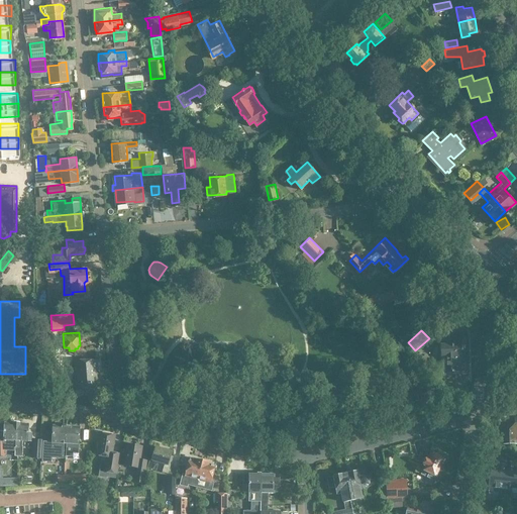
[(468,336),(454,336),(454,343),(440,343),(440,355),(441,355),(441,369),(446,369),(446,370),(468,370),(468,336)]
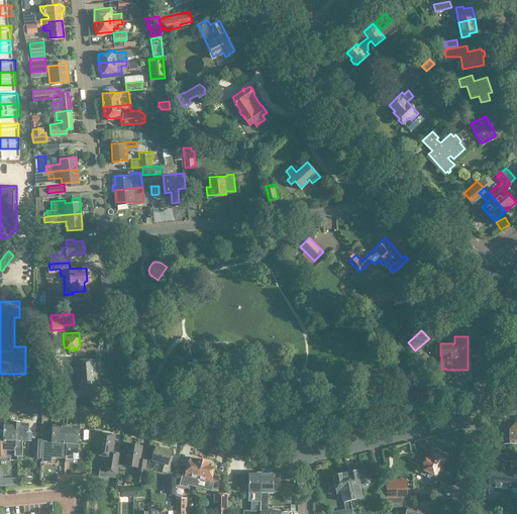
[(74,358),(76,387),(98,386),(96,357),(74,358)]
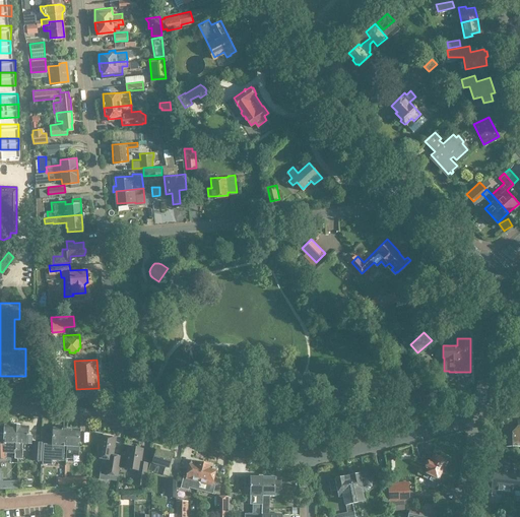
[(506,430),(506,445),(519,444),(519,438),(519,417),(517,417),(517,424),(512,430),(506,430)]
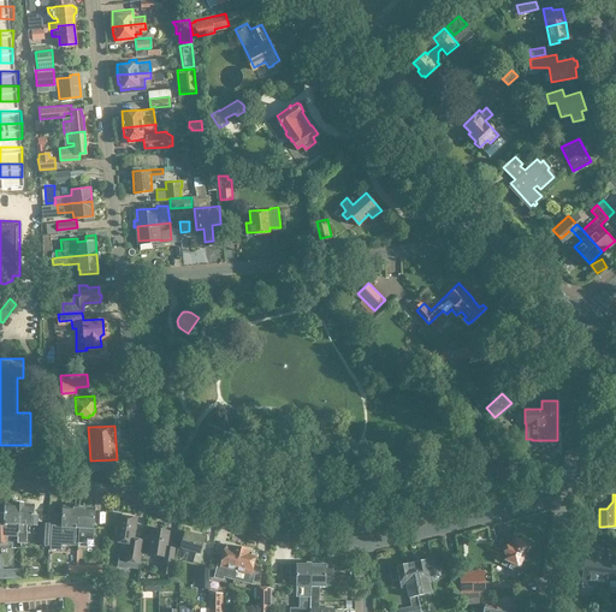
[(4,521),(11,521),(11,529),(17,530),(19,501),(5,500),(1,500),(0,511),(4,511),(4,521)]
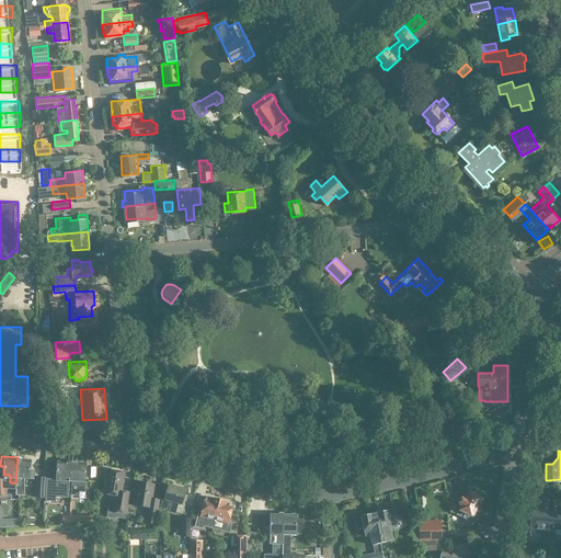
[(31,458),(18,457),(15,484),(15,492),(23,492),(24,482),(23,482),(24,476),(34,477),(34,467),(30,467),(31,458)]
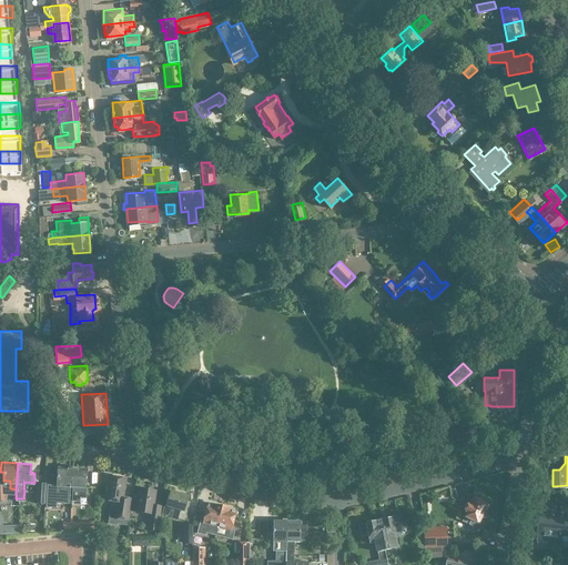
[(59,465),(58,481),(58,483),(48,483),(46,505),(56,505),(57,501),(69,502),(70,482),(72,482),(73,465),(59,465)]
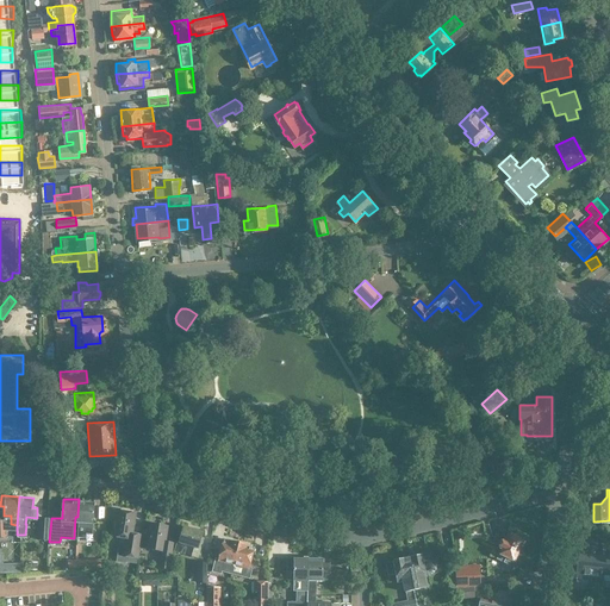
[(94,500),(79,499),(78,517),(76,535),(86,536),(86,531),(92,531),(93,518),(94,500)]
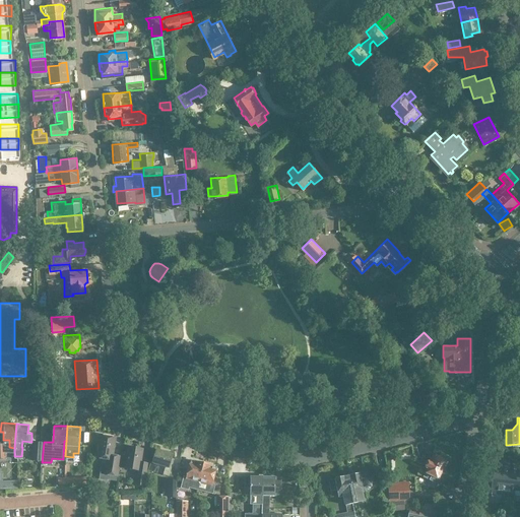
[(120,454),(112,453),(115,436),(101,434),(99,442),(98,441),(95,455),(103,456),(102,462),(106,463),(104,472),(117,474),(120,454)]
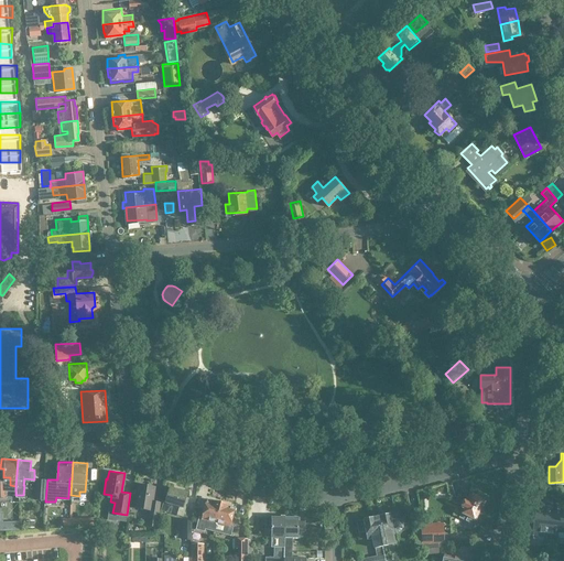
[(36,479),(36,497),(44,497),(45,479),(36,479)]
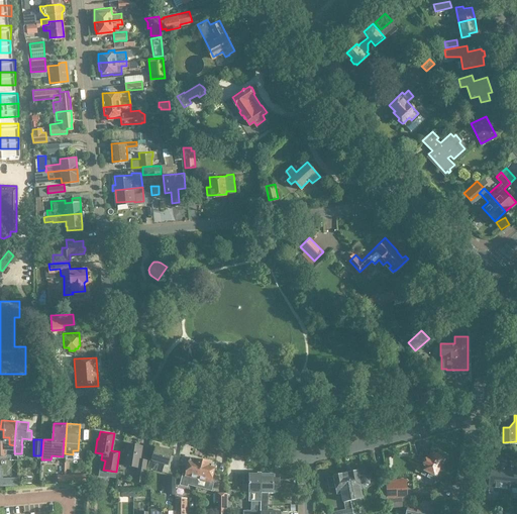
[(145,459),(139,458),(141,444),(127,442),(123,464),(136,466),(134,480),(142,481),(145,459)]
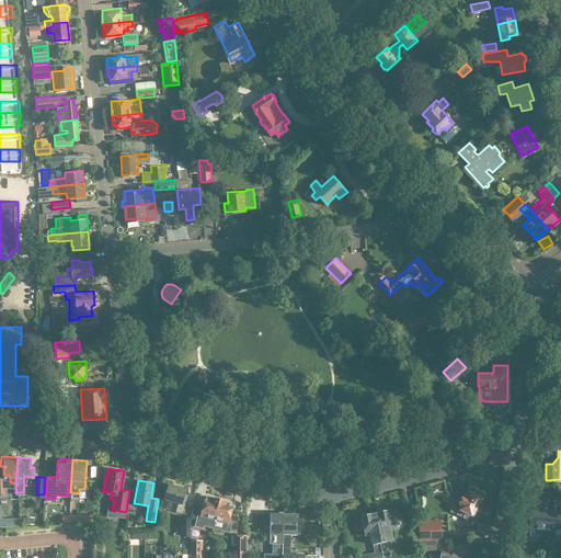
[(187,493),(185,493),(186,488),(169,482),(164,498),(172,500),(170,507),(183,511),(187,493)]
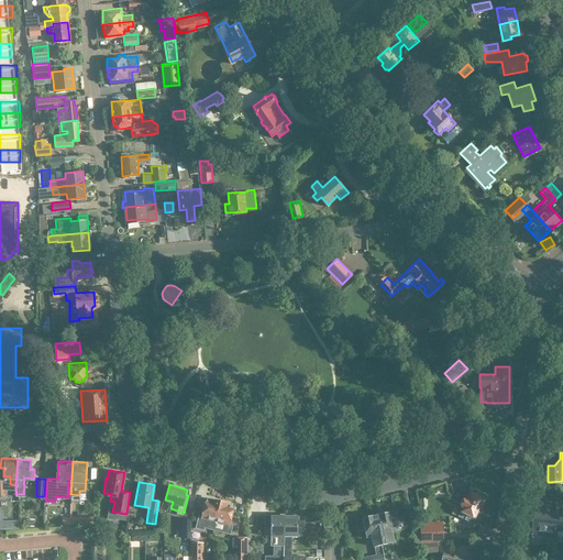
[(476,523),(478,518),(483,509),(478,507),(483,497),(468,491),(465,498),(463,497),(460,503),(462,504),(460,508),(461,509),(459,514),(476,523)]
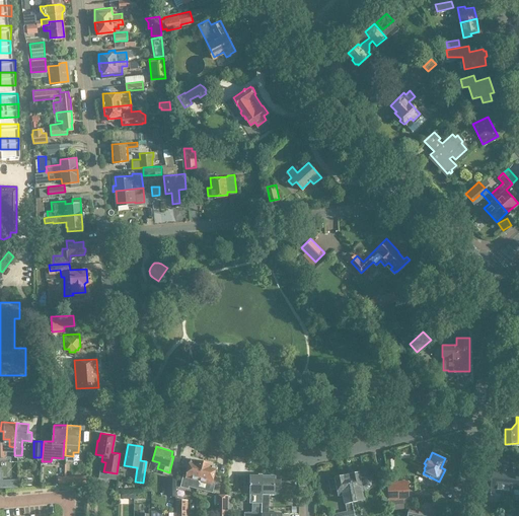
[(189,485),(197,487),(203,460),(194,458),(194,459),(190,458),(186,473),(182,473),(180,485),(188,487),(189,485)]
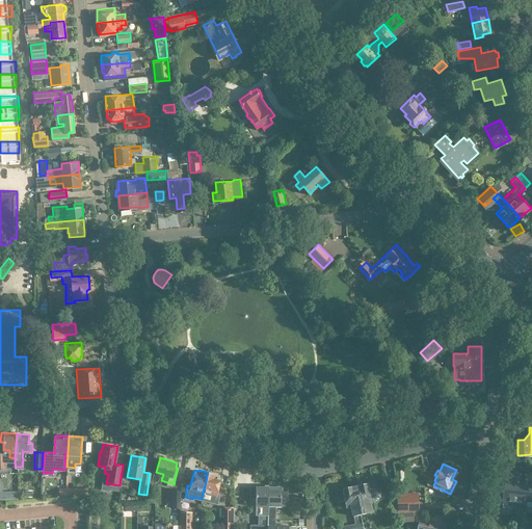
[(511,509),(512,503),(525,504),(526,499),(531,499),(531,472),(523,470),(519,484),(509,483),(509,482),(505,481),(502,508),(511,509)]
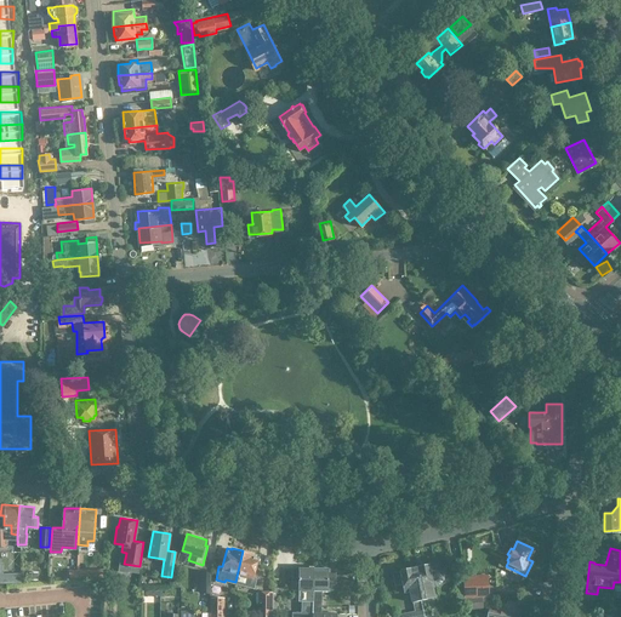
[(254,553),(243,550),(235,582),(254,587),(256,577),(254,577),(258,556),(254,555),(254,553)]
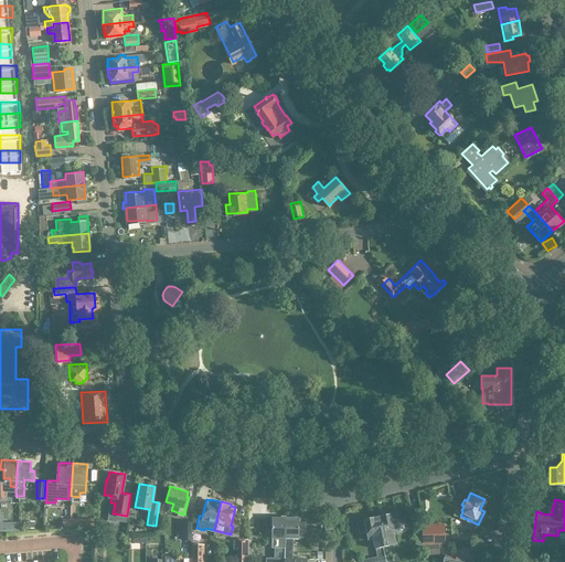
[(390,512),(376,516),(383,545),(385,560),(394,559),(393,553),(397,552),(393,532),(396,531),(400,530),(402,528),(404,525),(404,521),(402,518),(400,515),(396,513),(393,513),(390,515),(390,512)]
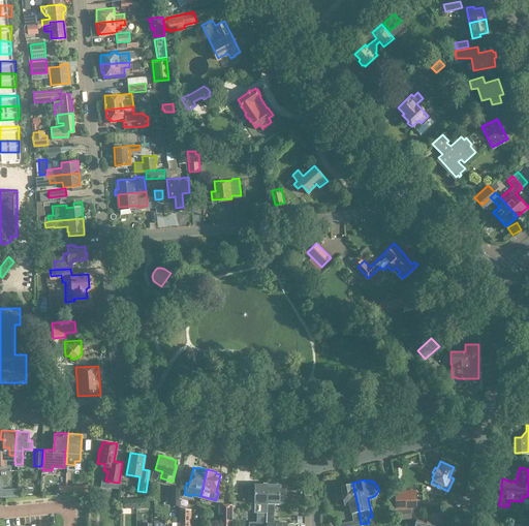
[(359,511),(352,483),(334,486),(336,497),(343,496),(344,503),(349,502),(351,512),(359,511)]
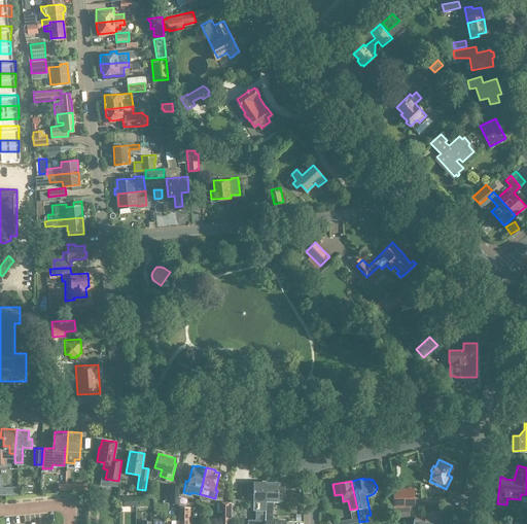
[(266,510),(267,497),(267,482),(254,482),(248,482),(248,491),(253,491),(253,510),(256,510),(266,510)]
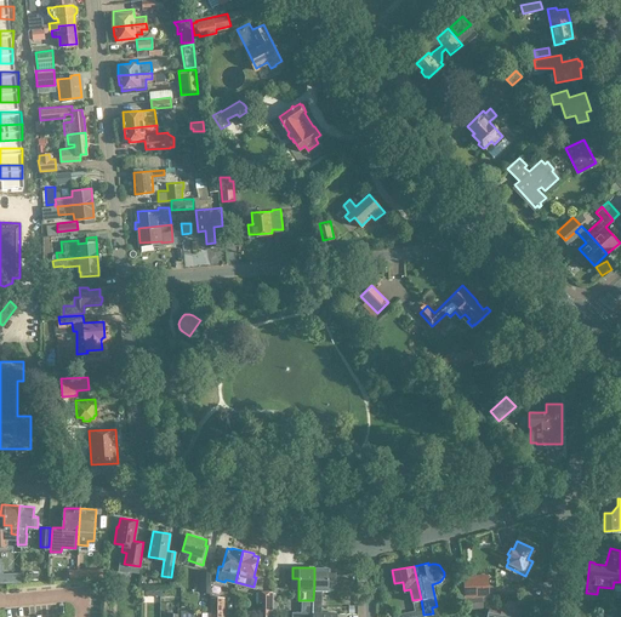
[(322,610),(323,589),(328,589),(328,582),(335,583),(335,569),(328,569),(328,567),(314,567),(314,586),(313,600),(313,610),(322,610)]
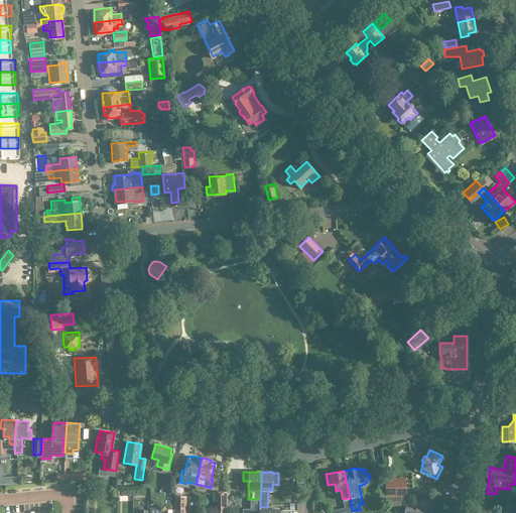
[(175,491),(175,475),(166,475),(166,491),(175,491)]
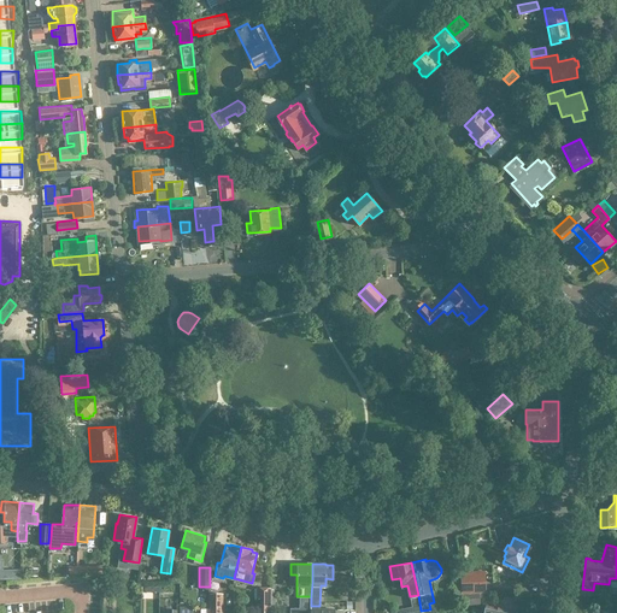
[(483,570),(460,571),(460,589),(460,593),(480,593),(485,591),(483,570)]
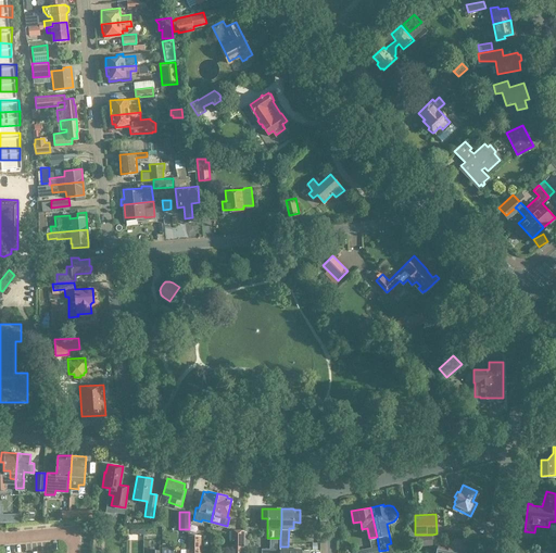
[(243,552),(244,528),(231,528),(231,539),(235,539),(235,542),(229,543),(229,552),(243,552)]
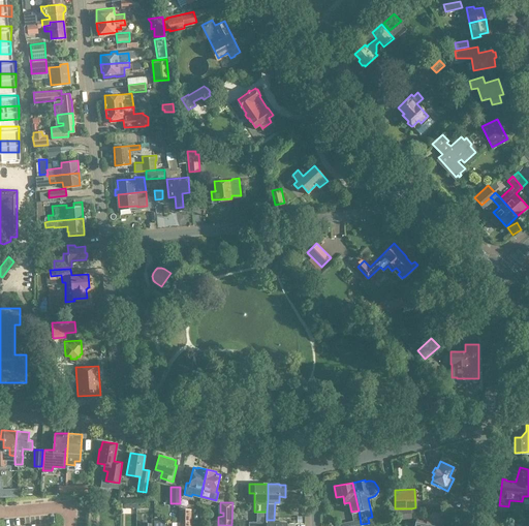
[(86,505),(86,525),(94,525),(94,505),(86,505)]
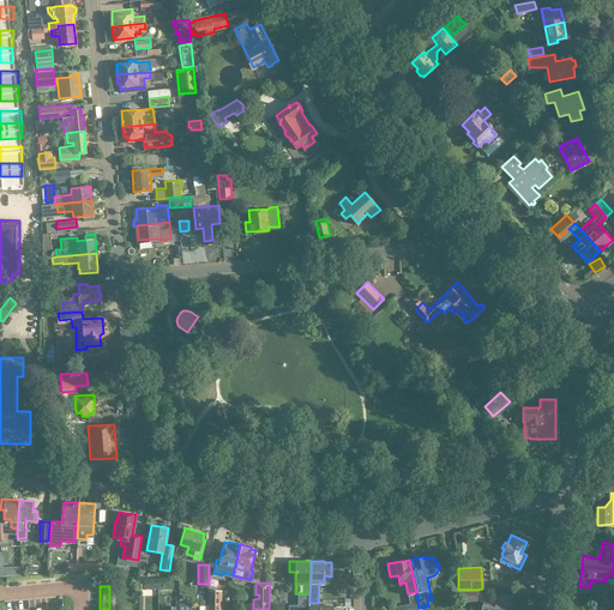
[(210,608),(222,608),(223,589),(211,589),(210,608)]
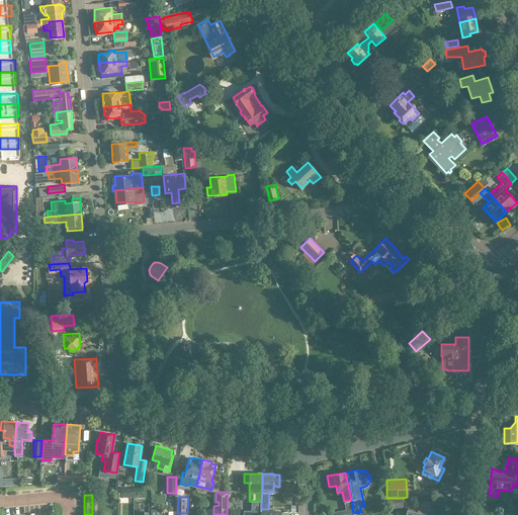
[(403,505),(403,498),(386,498),(386,504),(387,506),(403,505)]
